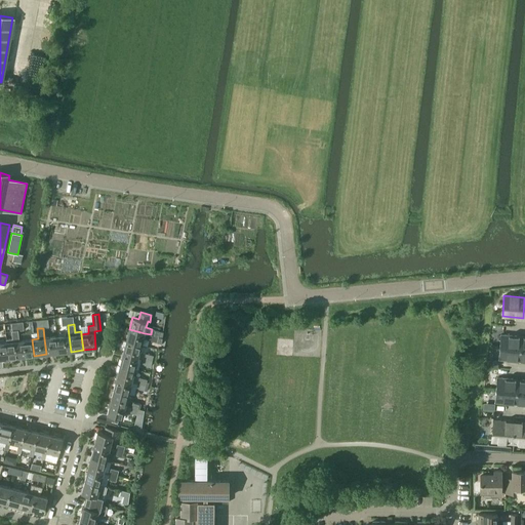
[(145,333),(129,329),(126,341),(142,346),(145,333)]
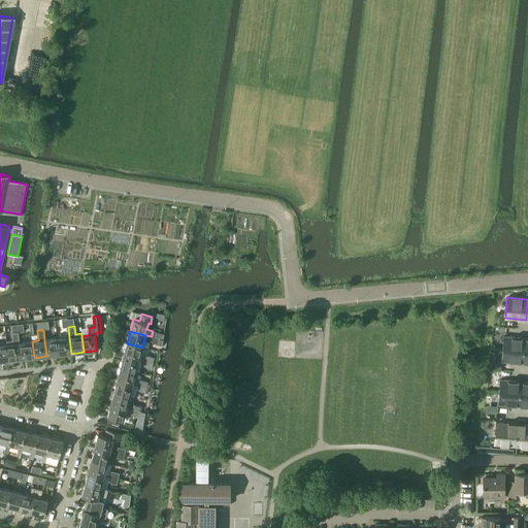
[(8,360),(21,359),(20,342),(19,332),(12,333),(13,340),(6,341),(7,344),(8,360)]
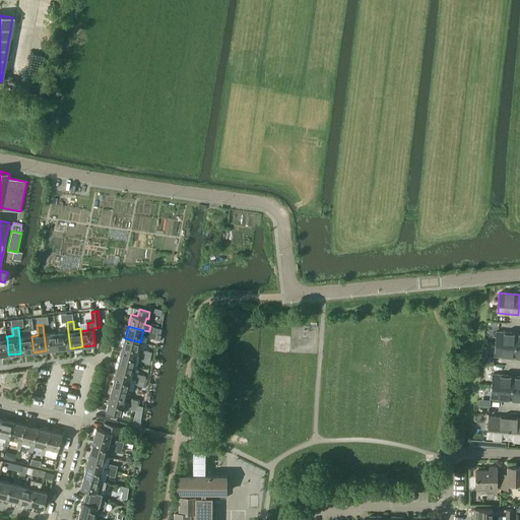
[(516,333),(496,331),(495,343),(515,345),(516,333)]
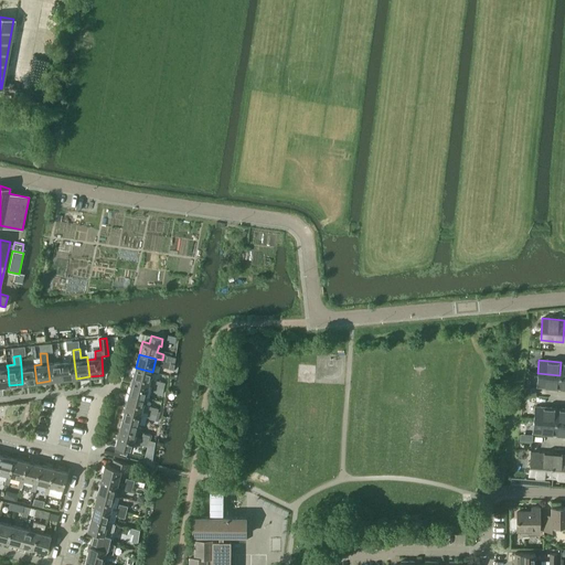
[(61,362),(63,380),(76,379),(74,361),(61,362)]
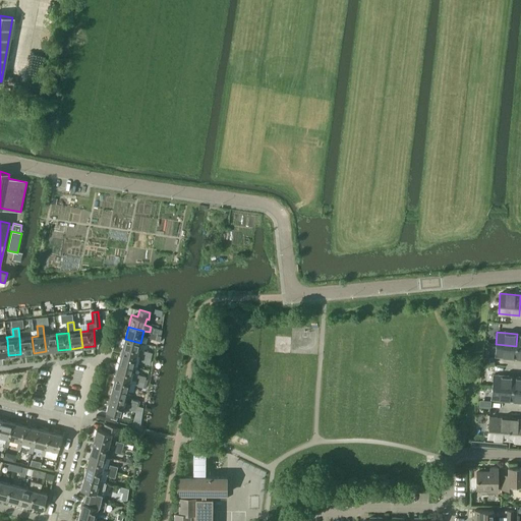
[(46,351),(58,350),(56,334),(44,336),(46,351)]
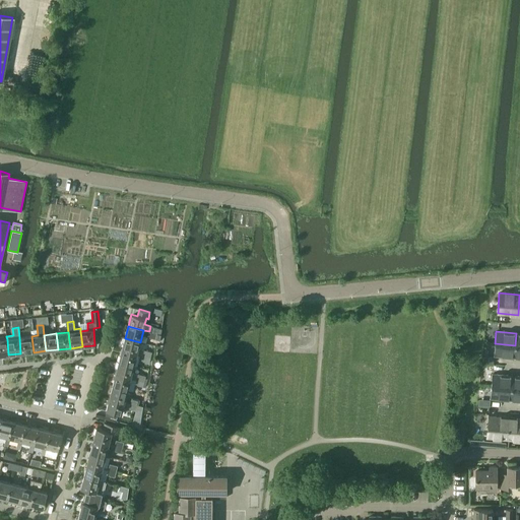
[(20,353),(34,352),(31,336),(19,337),(20,353)]
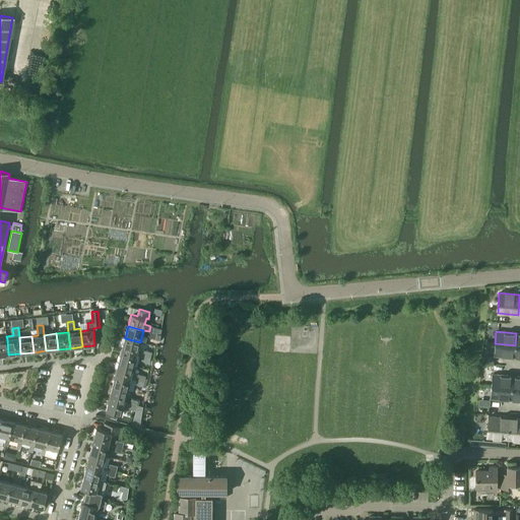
[(125,338),(122,350),(137,354),(137,353),(143,355),(144,349),(138,348),(140,342),(125,338)]
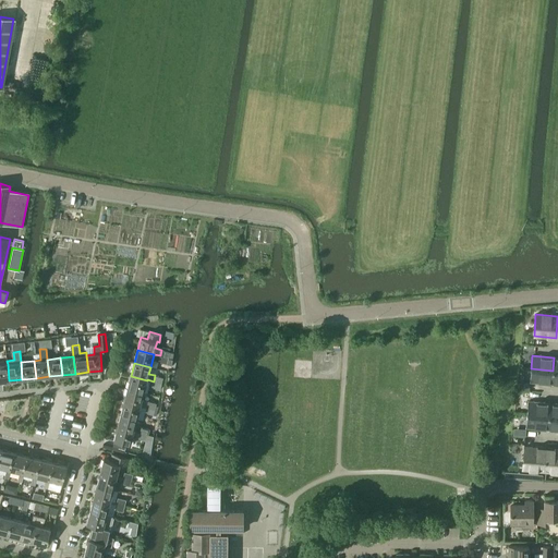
[(0,381),(9,380),(8,364),(0,364),(0,381)]
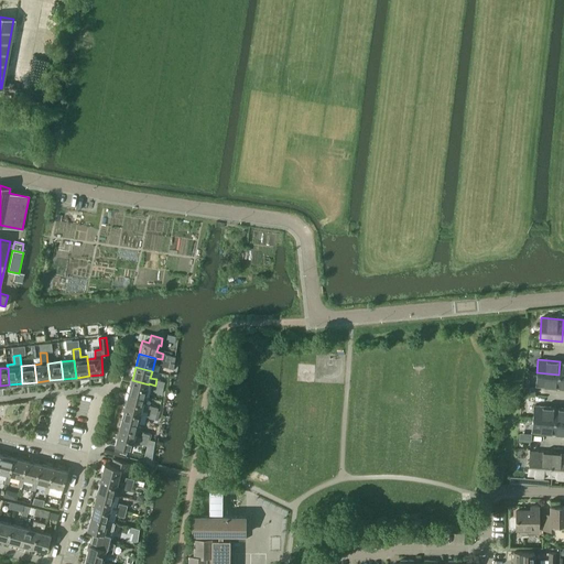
[(559,375),(537,372),(535,386),(557,388),(559,375)]
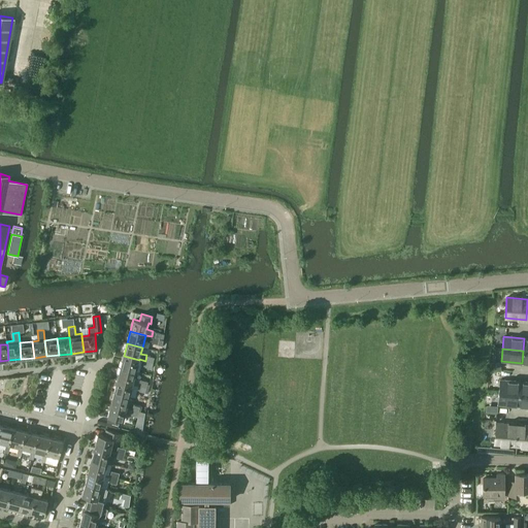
[(121,368),(135,371),(139,360),(124,356),(121,368)]
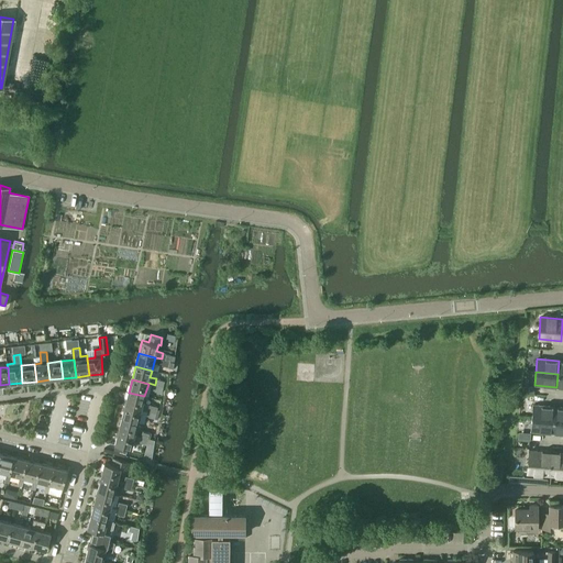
[(129,393),(124,405),(141,409),(142,409),(147,410),(150,405),(143,403),(144,396),(129,393)]
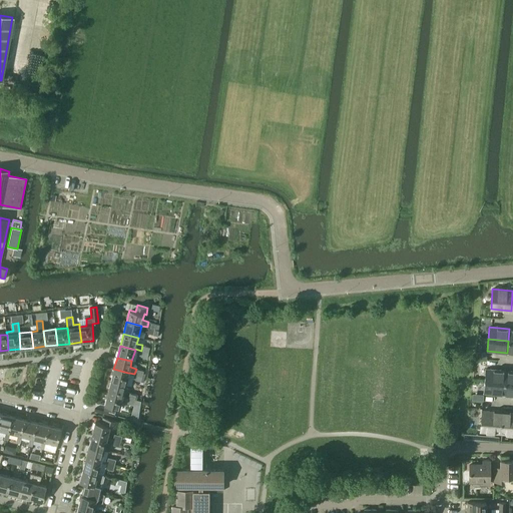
[(125,385),(128,373),(113,369),(110,381),(125,385)]
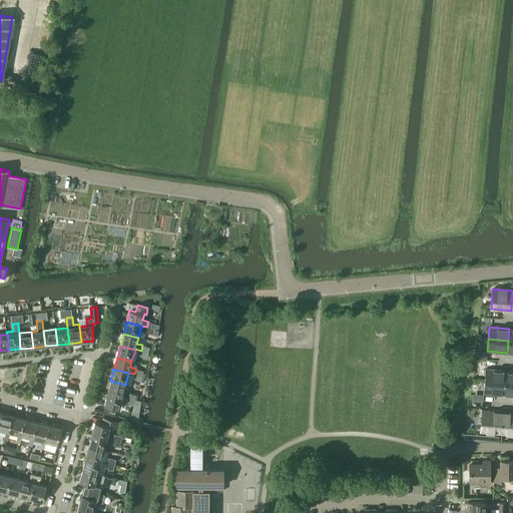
[(506,371),(485,369),(484,381),(504,383),(506,371)]
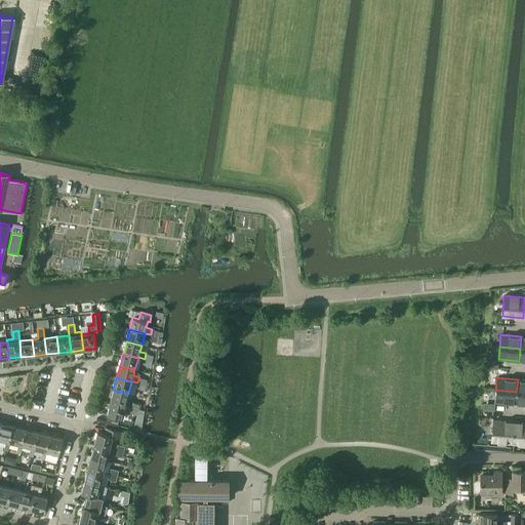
[(524,379),(518,379),(516,392),(524,392),(524,379)]
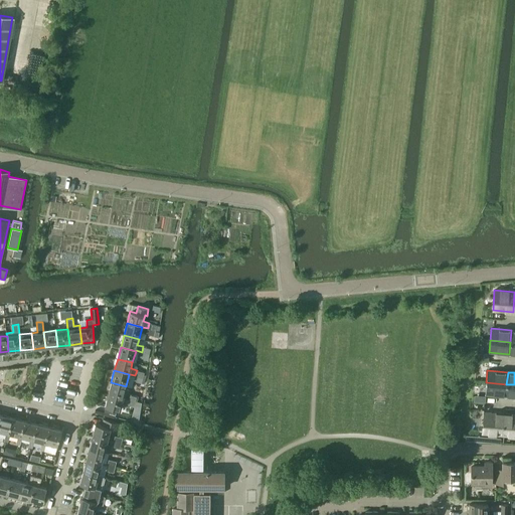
[(111,382),(108,394),(123,398),(126,386),(111,382)]
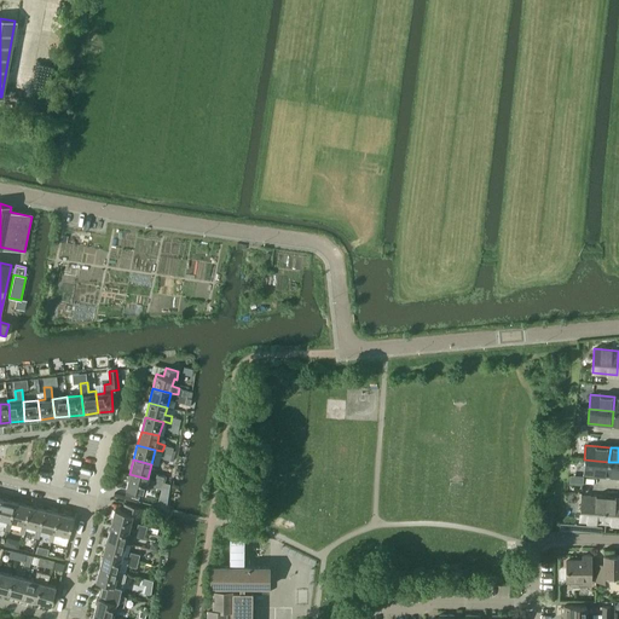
[(608,462),(584,460),(583,474),(607,476),(608,462)]
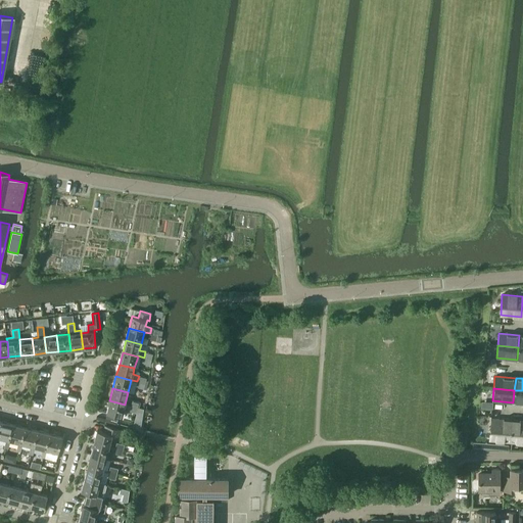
[(522,390),(514,390),(513,402),(522,402),(522,390)]
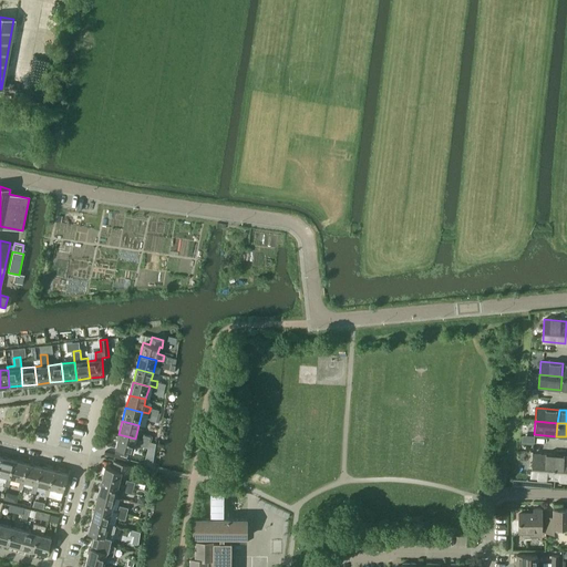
[(116,447),(114,454),(126,457),(129,451),(132,452),(134,444),(141,445),(142,440),(135,439),(119,434),(115,447),(116,447)]
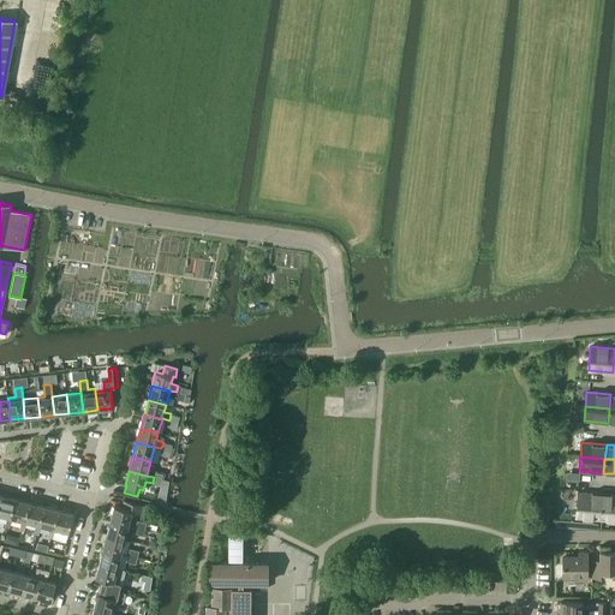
[(602,495),(578,493),(575,517),(599,519),(602,495)]
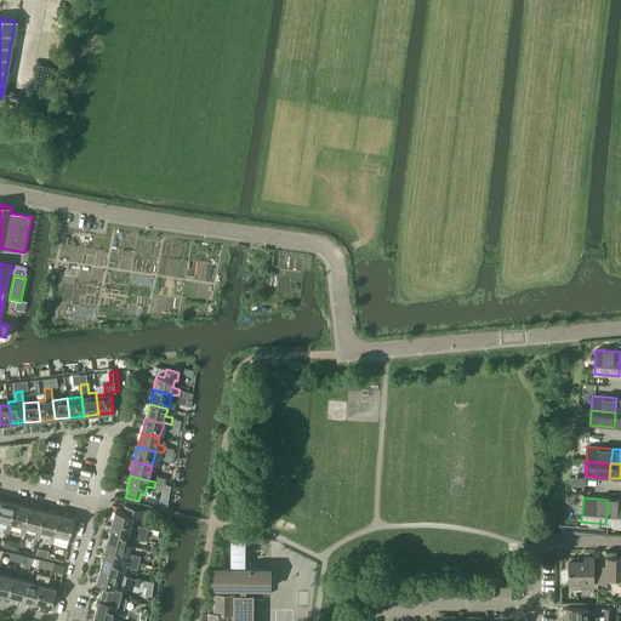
[(0,501),(0,519),(7,522),(10,523),(15,503),(0,500),(0,501)]
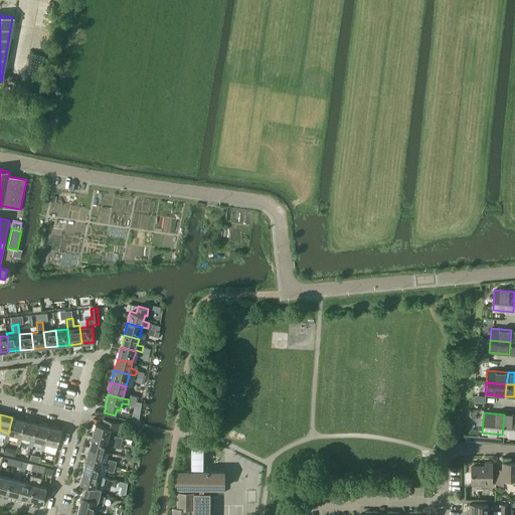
[(514,414),(504,414),(502,435),(514,436),(514,414)]
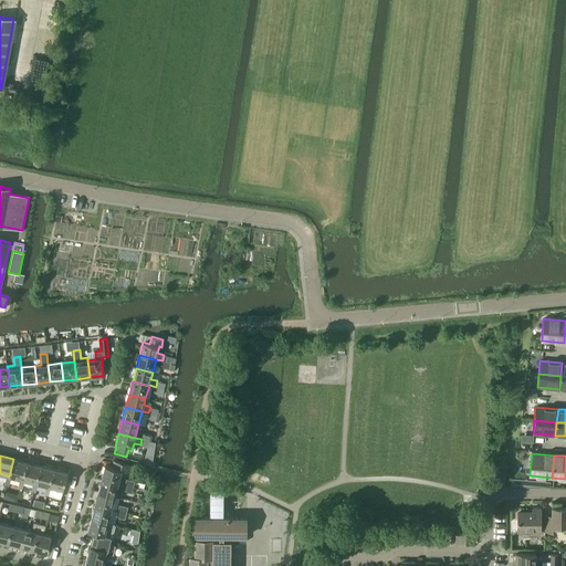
[(9,477),(7,475),(4,484),(9,485),(11,477),(20,479),(23,480),(27,462),(13,459),(9,477)]
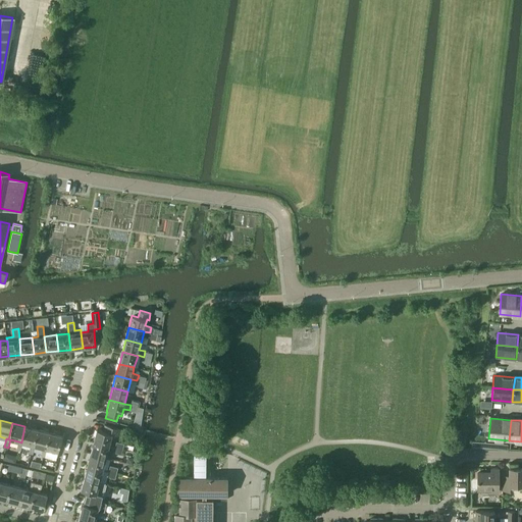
[(97,429),(94,441),(109,446),(112,433),(118,435),(120,429),(105,425),(103,431),(97,429)]
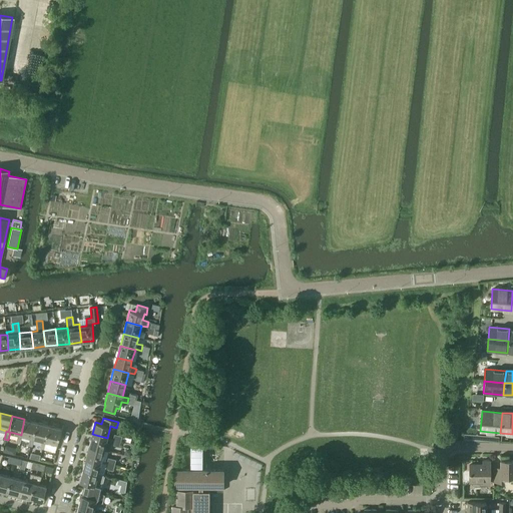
[(21,435),(18,434),(16,442),(20,443),(22,435),(30,437),(33,438),(36,422),(24,419),(21,435)]
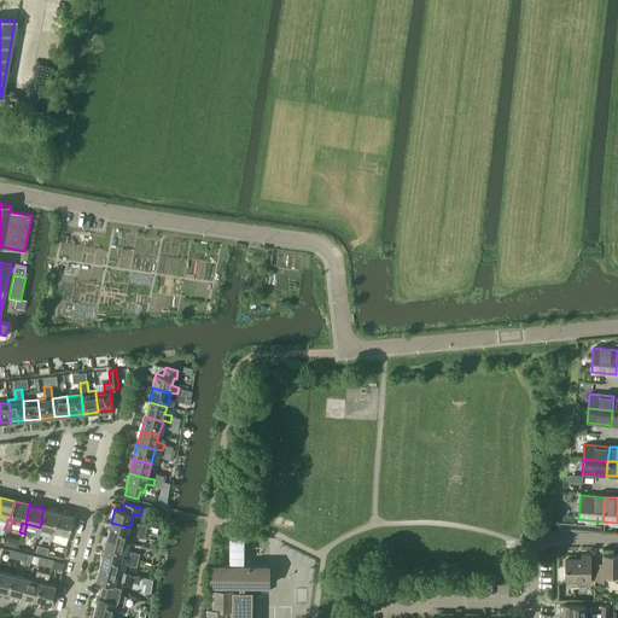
[(40,528),(36,526),(34,536),(39,537),(41,528),(51,530),(54,531),(58,513),(44,508),(40,528)]
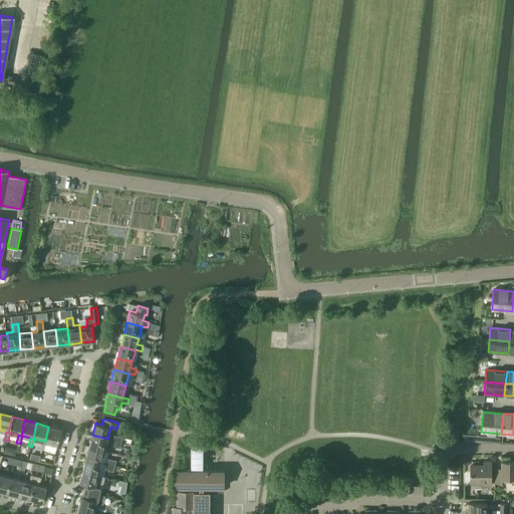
[(61,430),(48,427),(45,442),(42,441),(40,449),(44,450),(46,442),(57,445),(61,430)]
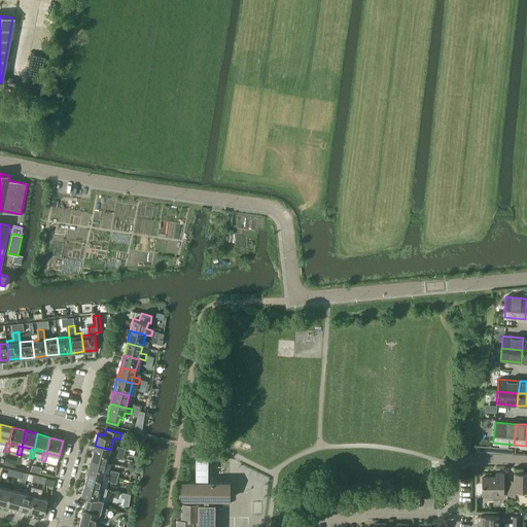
[(95,446),(92,458),(107,462),(113,463),(114,457),(116,452),(110,450),(95,446)]
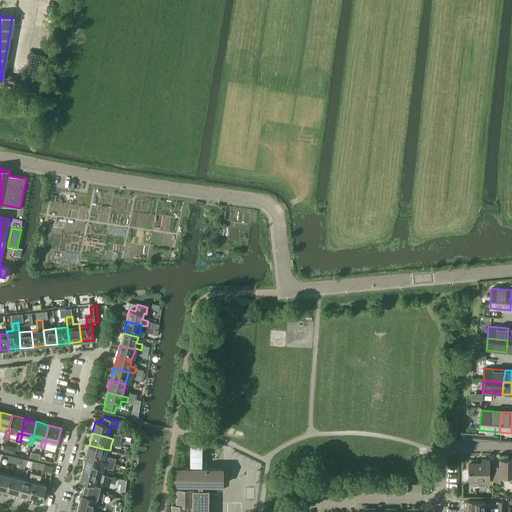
[(202,442),(189,442),(189,466),(202,466),(202,445),(202,442)]
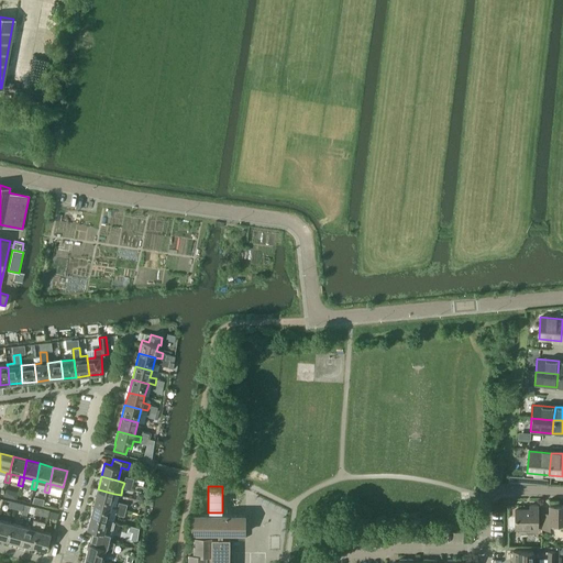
[(114,494),(98,489),(95,503),(111,507),(114,494)]
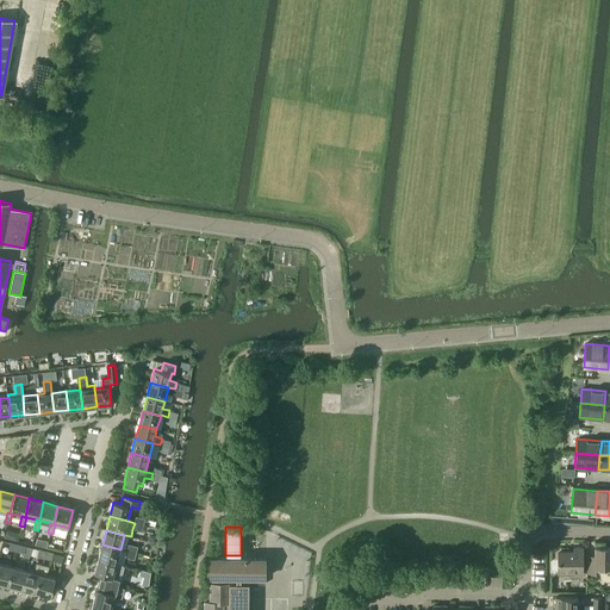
[(103,545),(99,559),(117,562),(120,549),(103,545)]
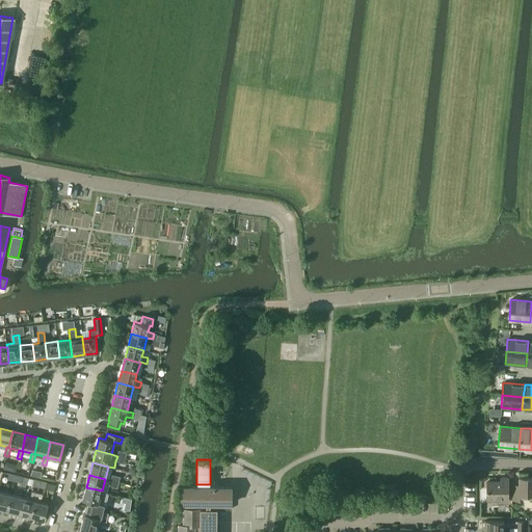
[(481,503),(481,504),(486,504),(486,498),(498,498),(508,498),(508,477),(500,477),(500,482),(486,482),(486,489),(481,488),(481,503)]
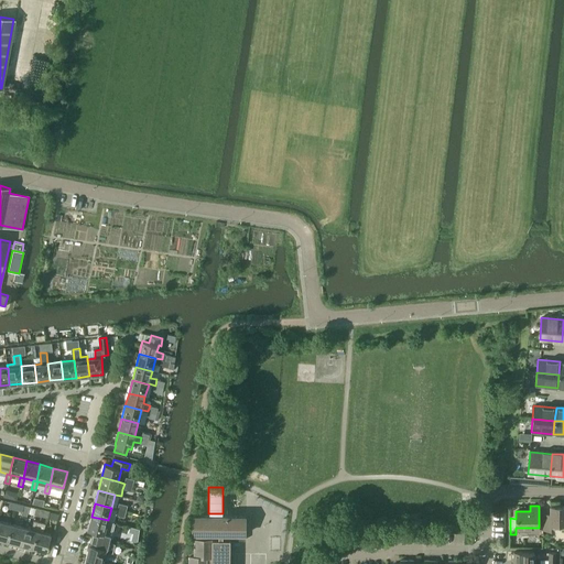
[(563,523),(563,506),(550,506),(550,513),(544,513),(543,529),(551,529),(551,523),(563,523)]
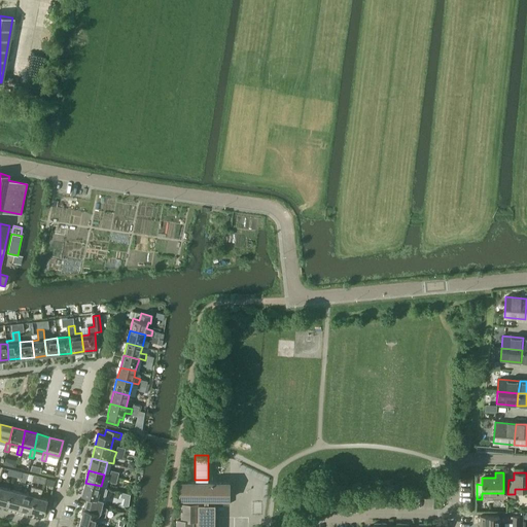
[(214,526),(215,504),(219,504),(229,504),(229,482),(211,482),(208,482),(179,482),(179,504),(182,504),(181,521),(177,521),(176,526),(214,526)]
